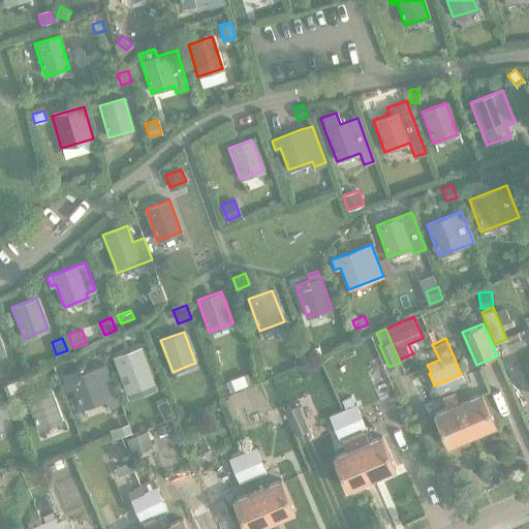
[(317,345),(311,348),(313,355),(319,352),(317,345)]
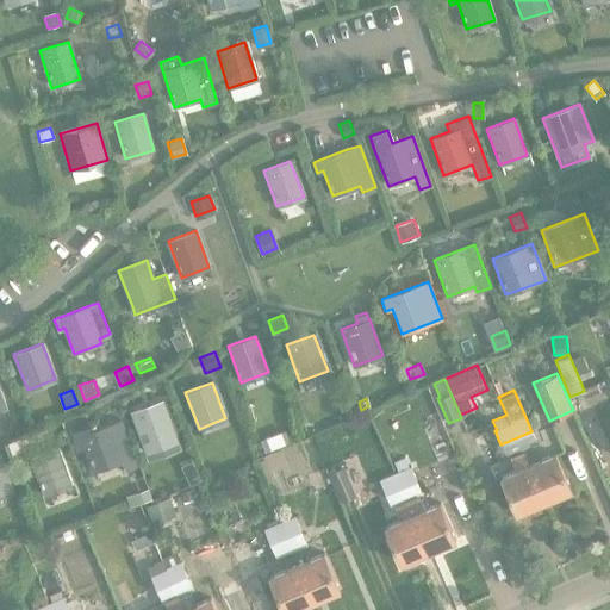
[(162,402),(132,412),(149,460),(179,449),(162,402)]
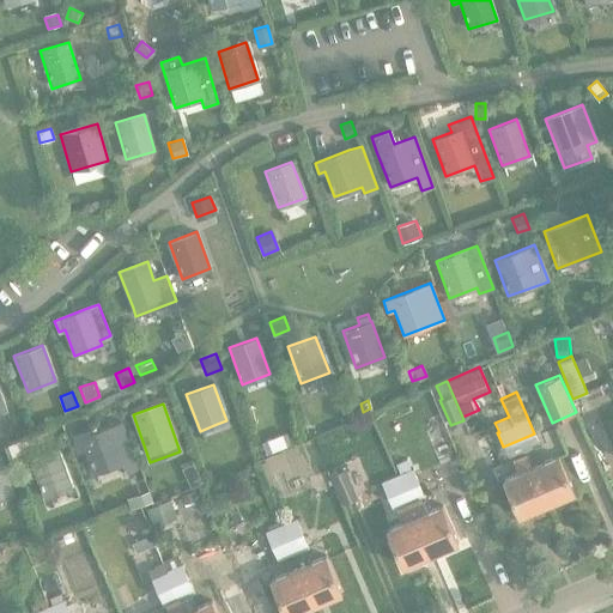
[(139,467),(121,422),(89,434),(87,429),(72,435),(78,450),(85,448),(95,474),(122,463),(126,472),(139,467)]
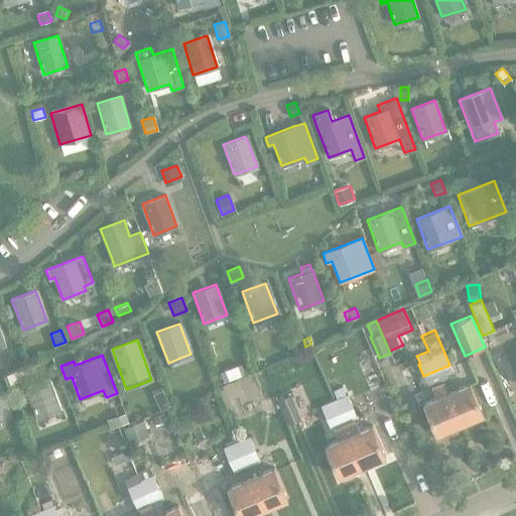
[(242,363),(222,370),(226,381),(246,373),(242,363)]
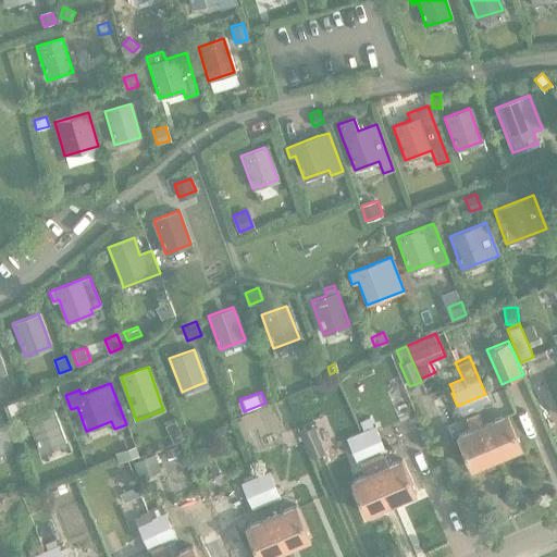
[(485,394),(457,406),(462,419),(466,418),(470,430),(457,435),(471,468),(497,457),(483,424),(478,412),(491,407),(485,394)]
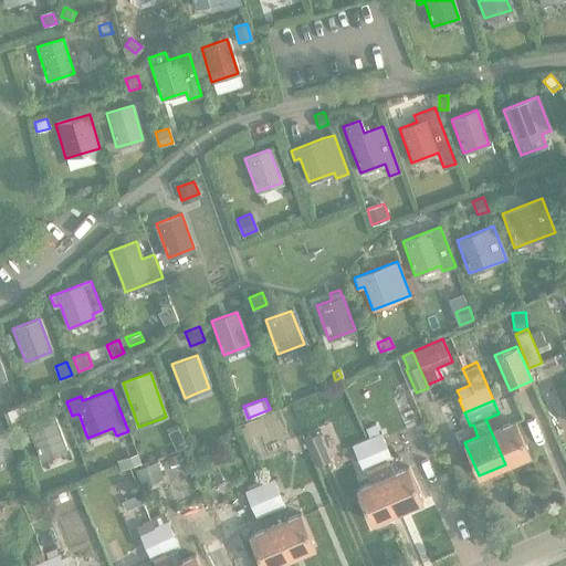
[(28,427),(41,461),(66,451),(53,418),(28,427)]
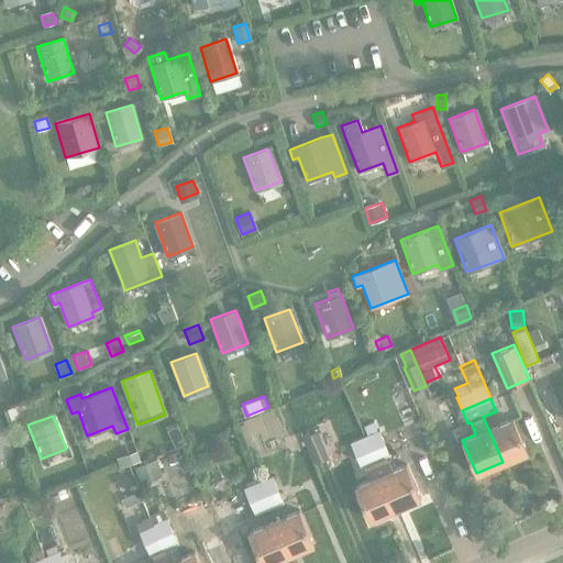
[(512,419),(488,429),(503,462),(527,452),(512,419)]
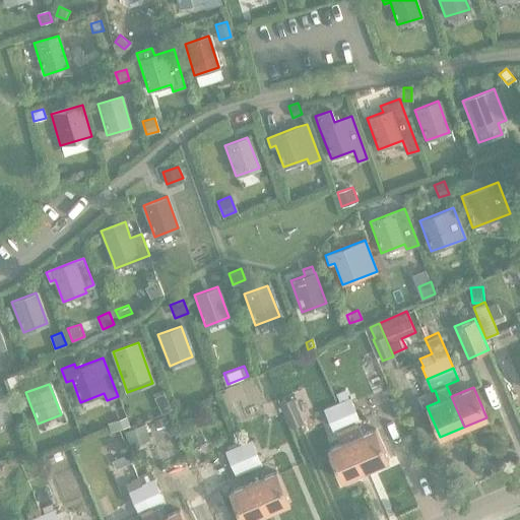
[(0,388),(0,424),(11,419),(0,389),(0,388)]
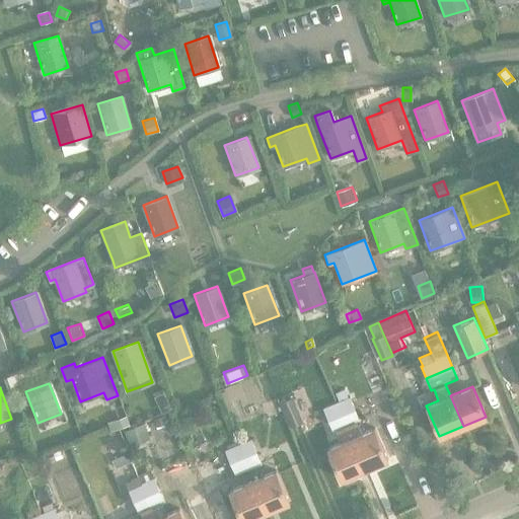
[(335,393),(339,401),(348,397),(344,389),(335,393)]
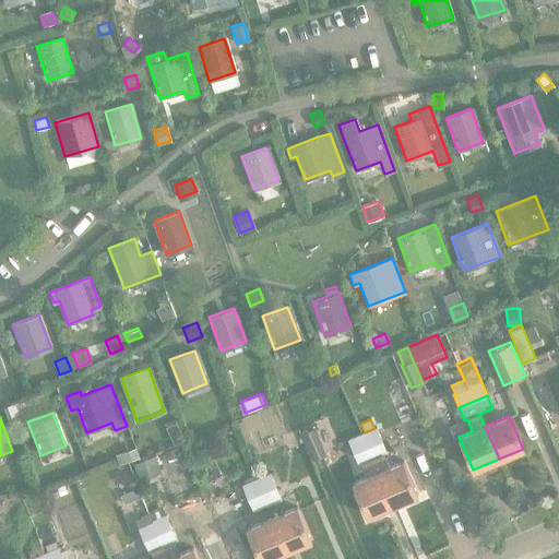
[(178,420),(165,426),(169,439),(182,433),(178,420)]
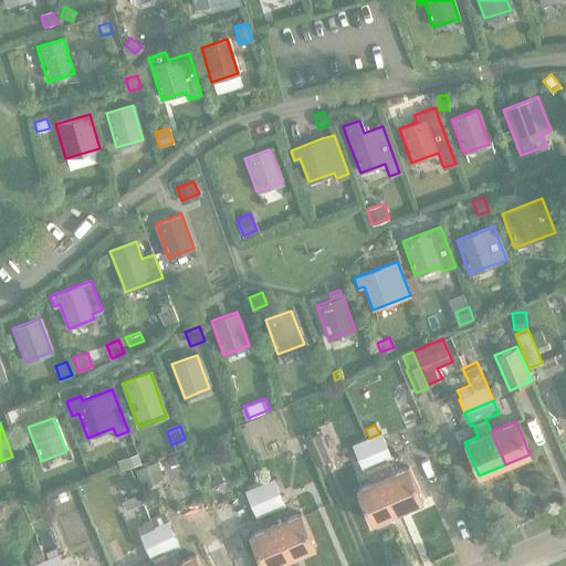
[(305,439),(316,464),(329,459),(318,433),(305,439)]
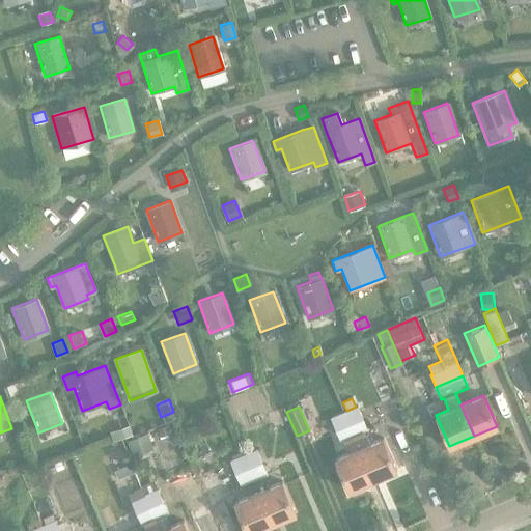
[(346,411),(330,418),(335,430),(362,420),(357,407),(356,407),(346,411)]
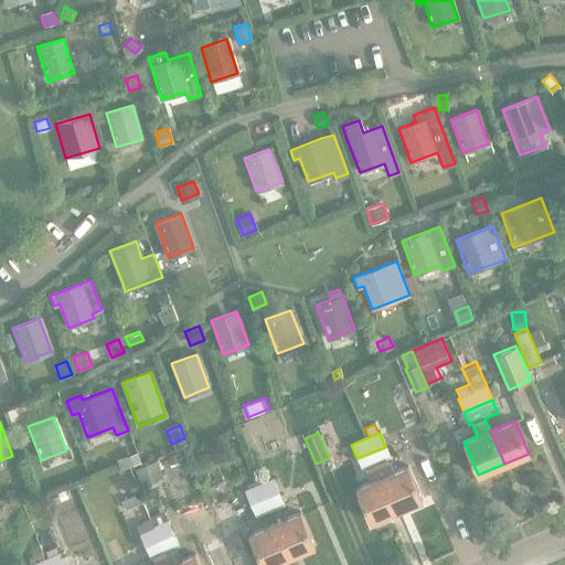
[(385,447),(356,458),(362,470),(365,469),(371,481),(356,488),(371,521),(397,510),(376,465),(387,460),(391,458),(385,447)]
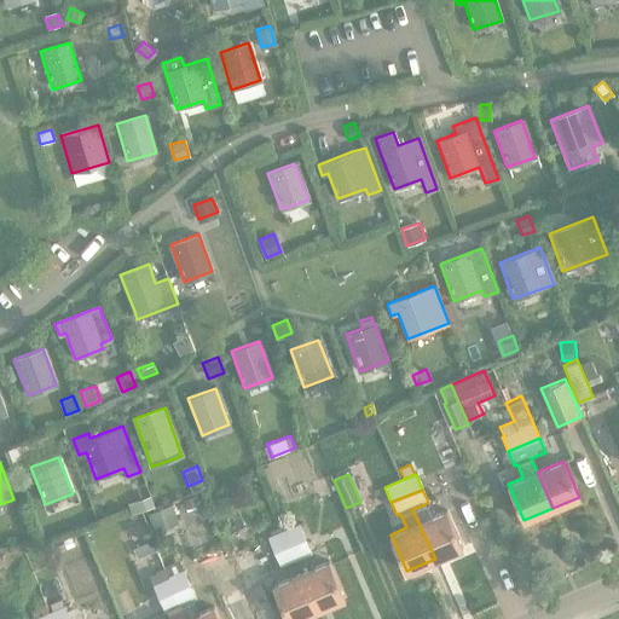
[(149,493),(128,502),(132,512),(152,504),(149,493)]
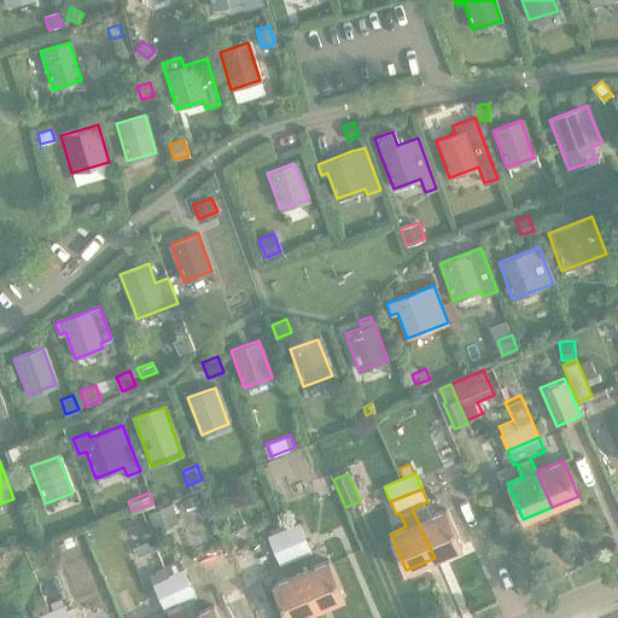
[(194,493),(182,496),(186,508),(198,503),(194,493)]
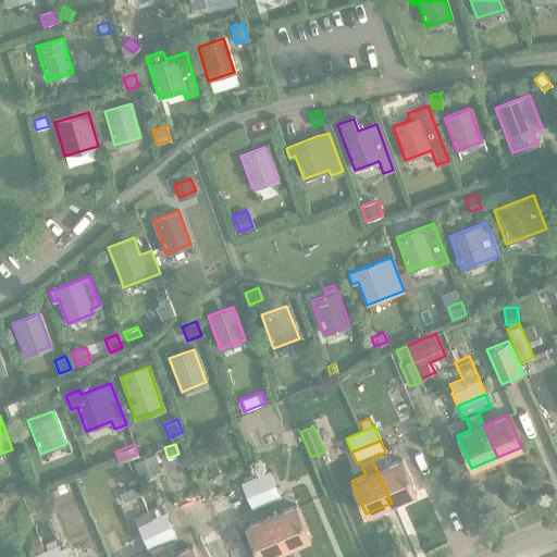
[(133,461),(139,479),(162,470),(156,453),(133,461)]
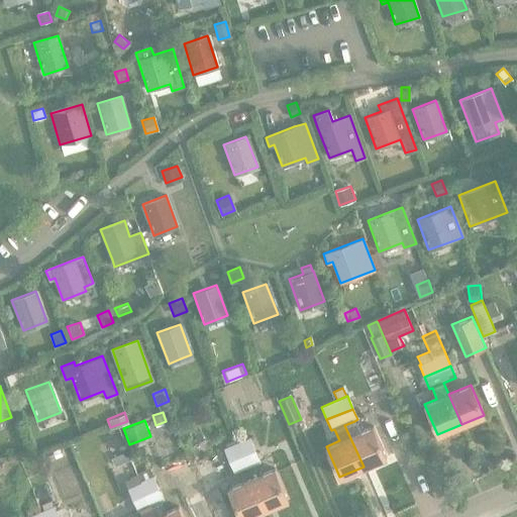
[(358,432),(354,421),(344,425),(364,467),(386,456),(373,425),(358,432)]
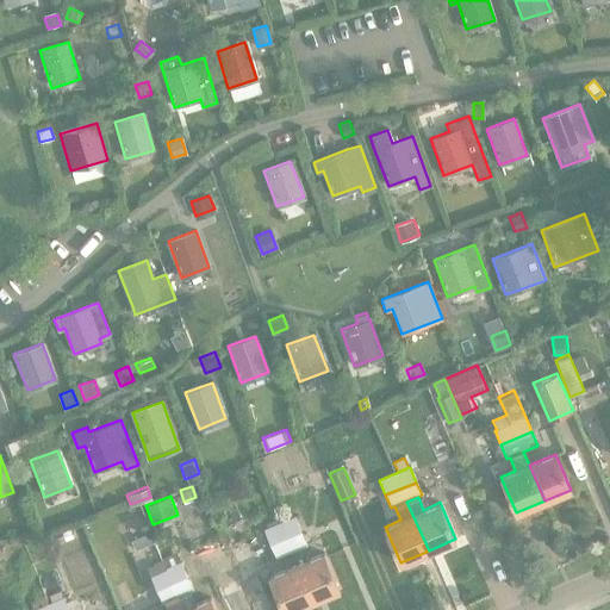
[(294,515),(279,522),(292,551),(306,545),(294,515)]
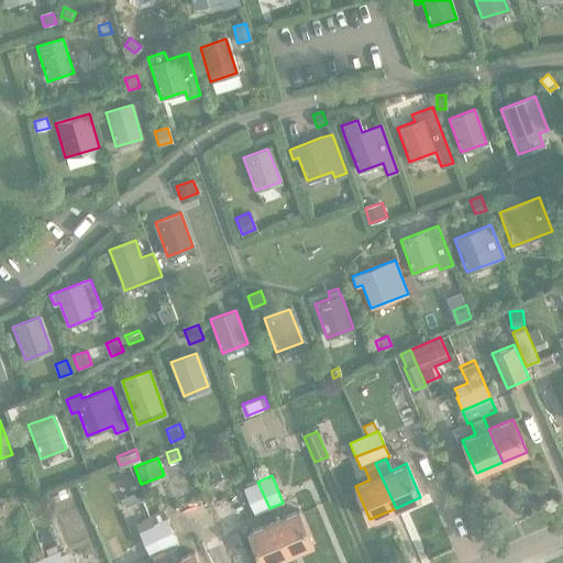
[(269,508),(257,482),(243,487),(254,514),(269,508)]
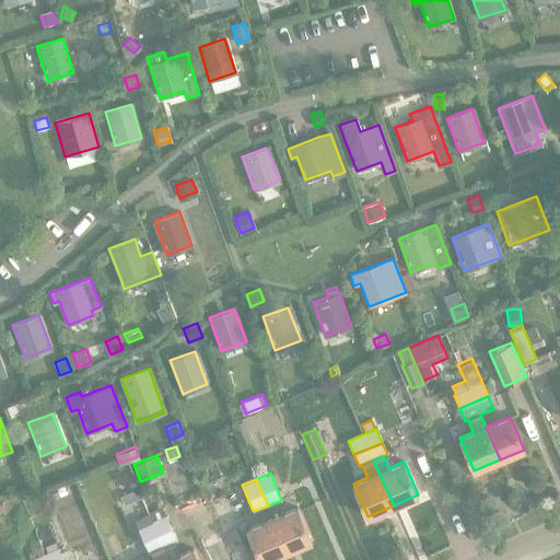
[(139,489),(121,497),(124,505),(125,504),(142,498),(139,489)]
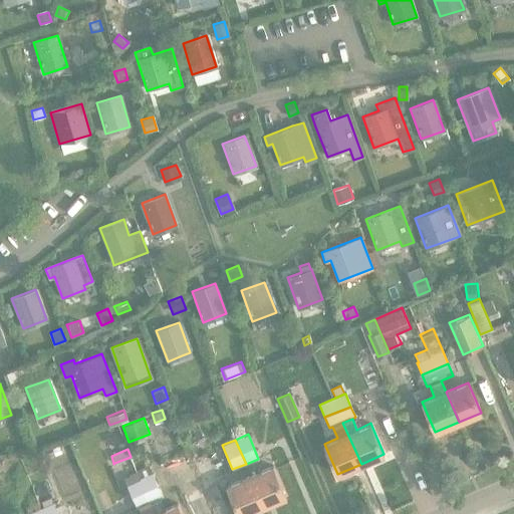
[(273,465),(250,475),(264,505),(286,495),(273,465)]
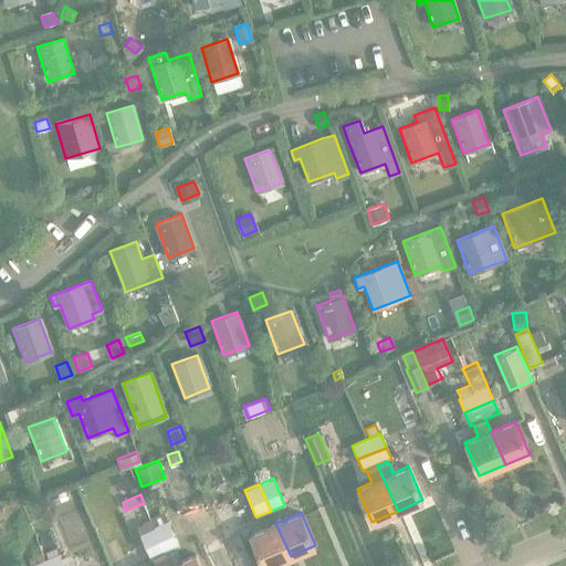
[(136,526),(145,546),(173,533),(167,521),(154,527),(150,520),(136,526)]
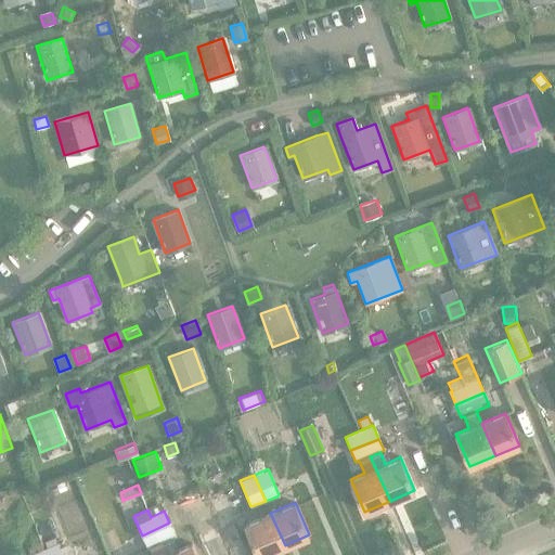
[(261,554),(285,545),(270,513),(245,524),(258,554),(261,554)]
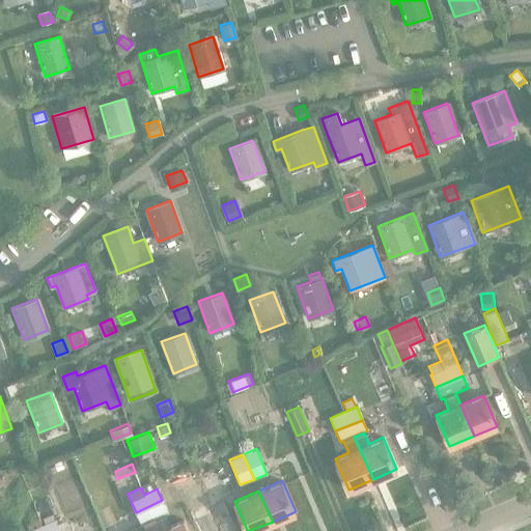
[(162,500),(136,512),(141,525),(144,524),(146,530),(161,530),(155,519),(167,512),(162,500)]
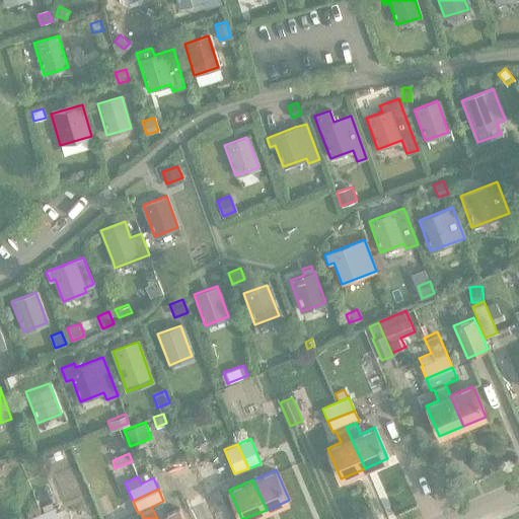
[(64,507),(56,510),(59,518),(73,518),(69,509),(65,510),(64,507)]
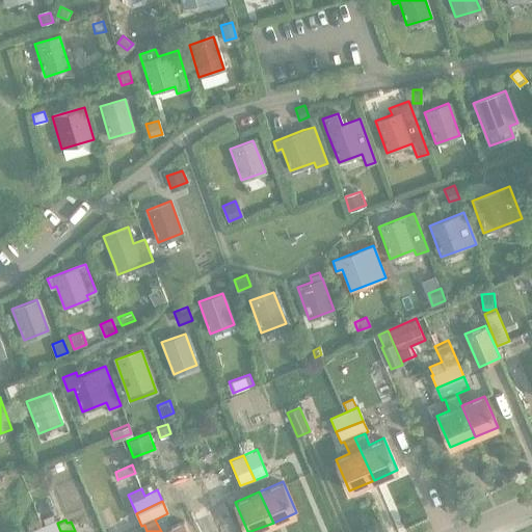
[(30,531),(29,531),(60,531),(57,523),(56,521),(30,531)]
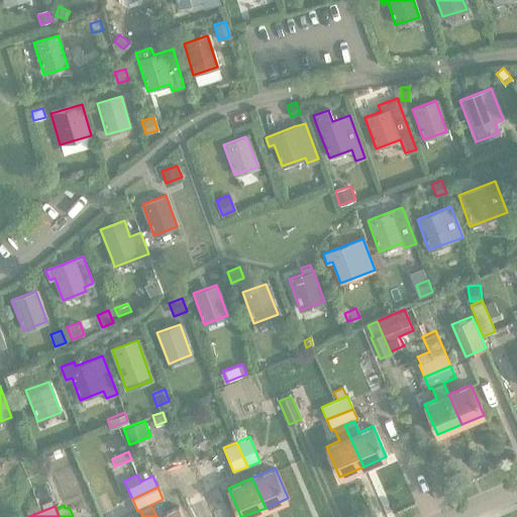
[(182,516),(178,506),(157,516),(182,516)]
